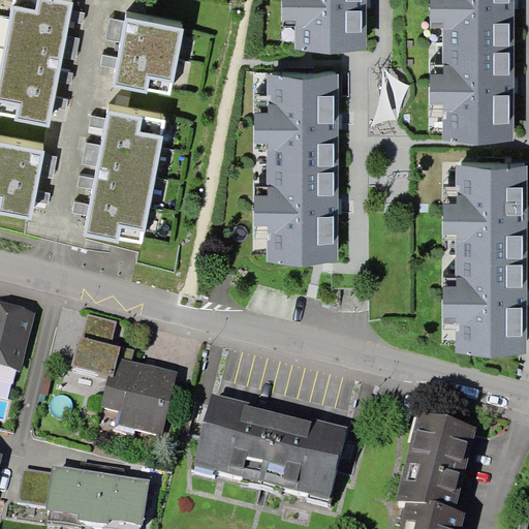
[(71,10),(73,2),(63,0),(13,0),(0,69),(0,115),(18,118),(17,121),(50,127),(54,107),(56,96),(59,81),(61,70),(63,56),(67,35),(69,20),(71,10)]
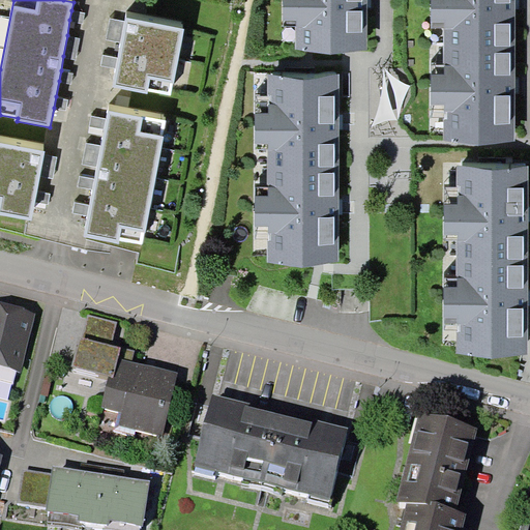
[(366,0),(283,0),(284,25),(296,26),(297,50),(367,50),(366,7),(366,0)]
